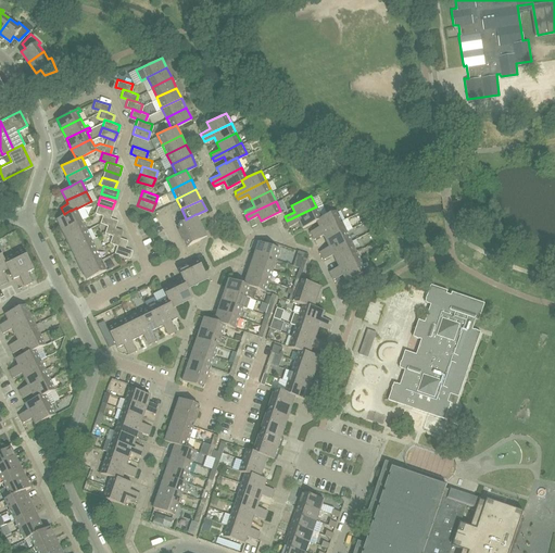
[(110,216),(112,209),(98,204),(95,211),(102,214),(110,216)]
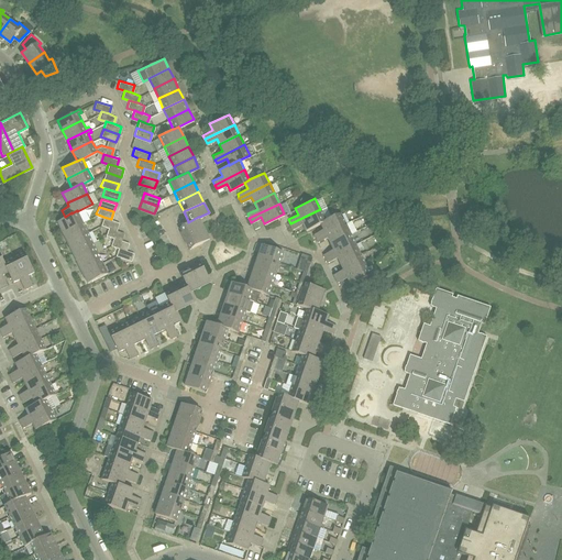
[(326,219),(324,219),(320,209),(290,223),(293,228),(302,222),(305,229),(320,222),(320,221),(326,219)]
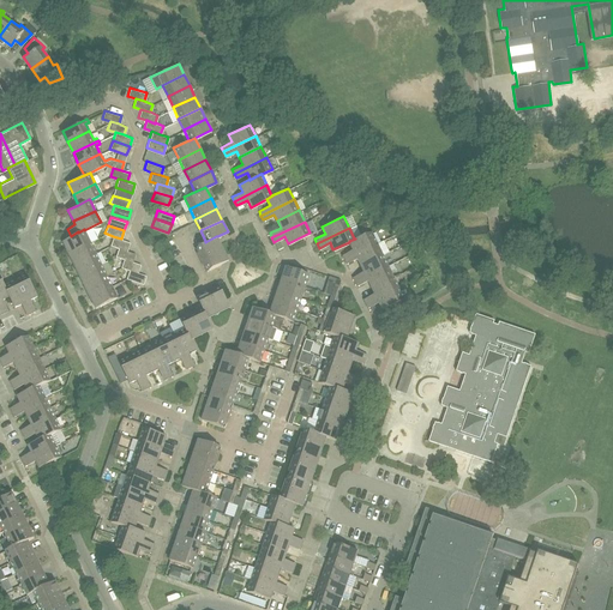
[(90,241),(84,230),(84,229),(78,233),(78,231),(71,236),(62,240),(67,251),(90,241)]
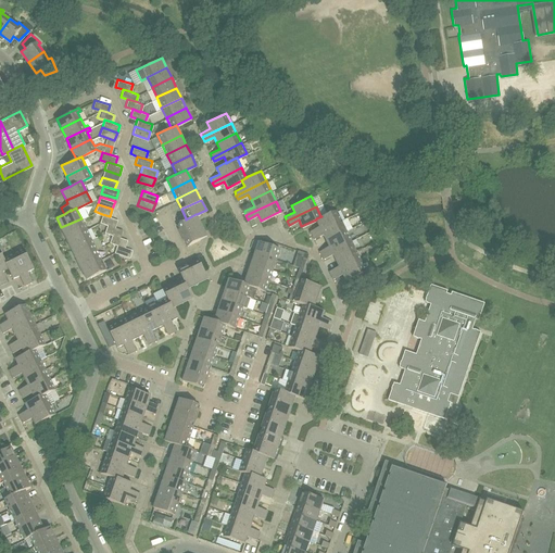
[(311,234),(340,220),(336,209),(320,216),(322,216),(316,218),(316,220),(318,225),(308,229),(311,234)]
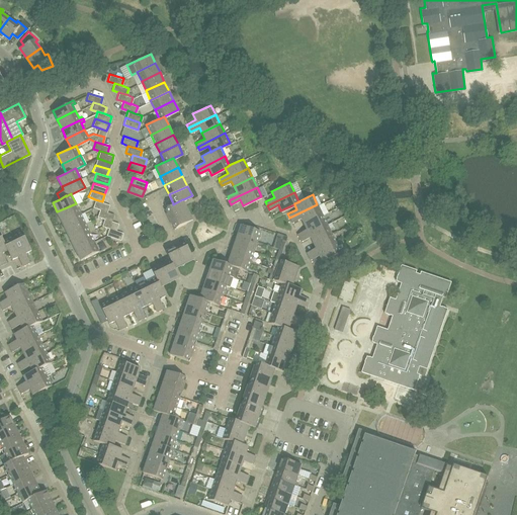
[(109,203),(102,201),(95,199),(93,206),(99,208),(100,208),(107,210),(109,203)]
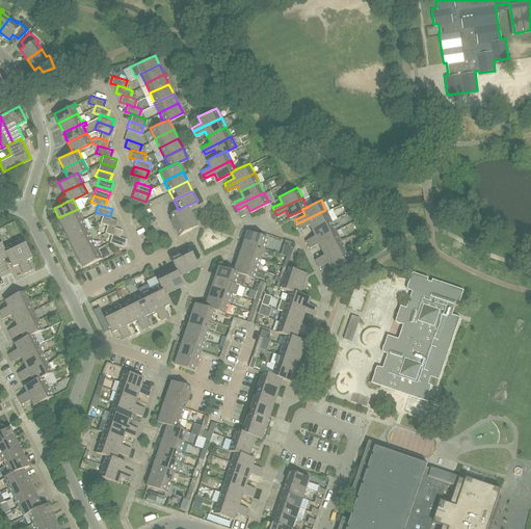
[(192,214),(188,205),(187,205),(178,210),(178,209),(168,214),(174,223),(192,214)]
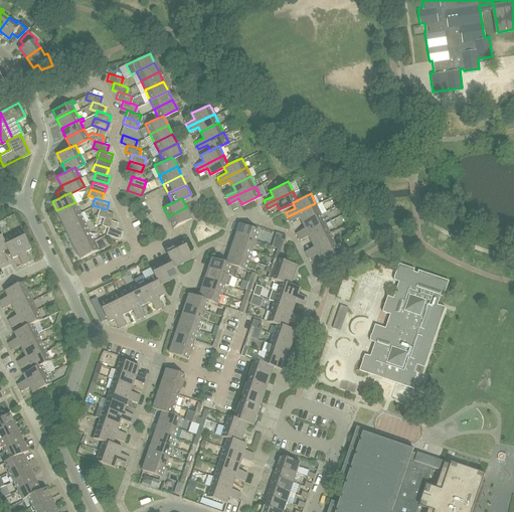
[(61,220),(79,211),(75,202),(56,210),(61,220)]
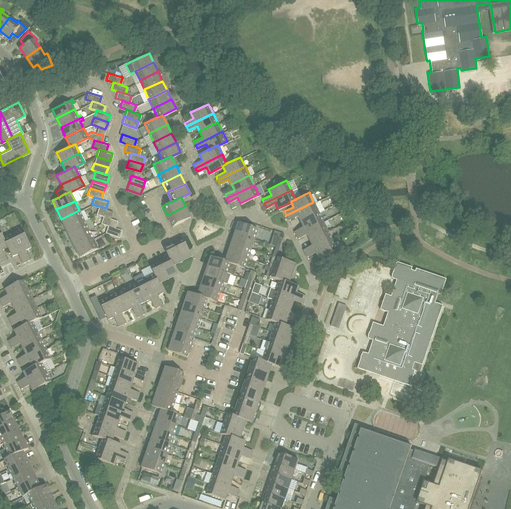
[(300,220),(318,211),(313,202),(286,215),(288,219),(297,214),(300,220)]
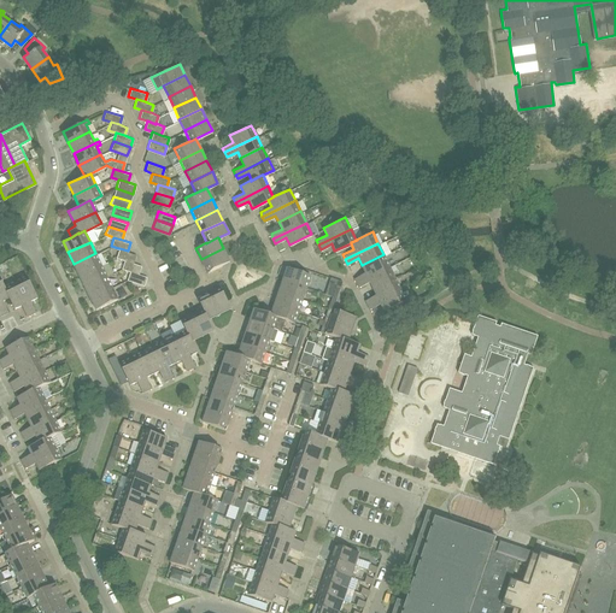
[(135,254),(128,251),(119,248),(118,248),(116,257),(124,259),(133,261),(135,254)]
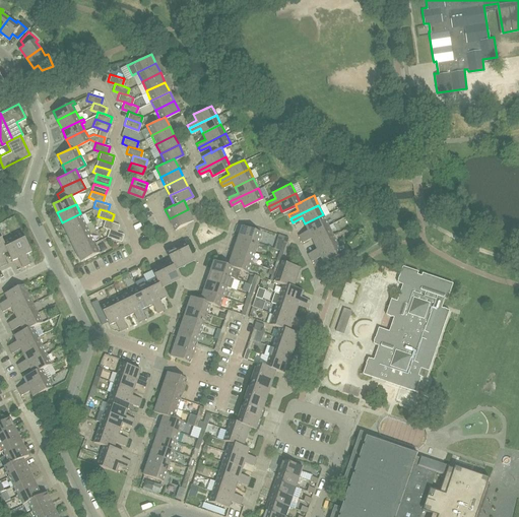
[(188,209),(170,218),(174,229),(182,224),(193,219),(188,209)]
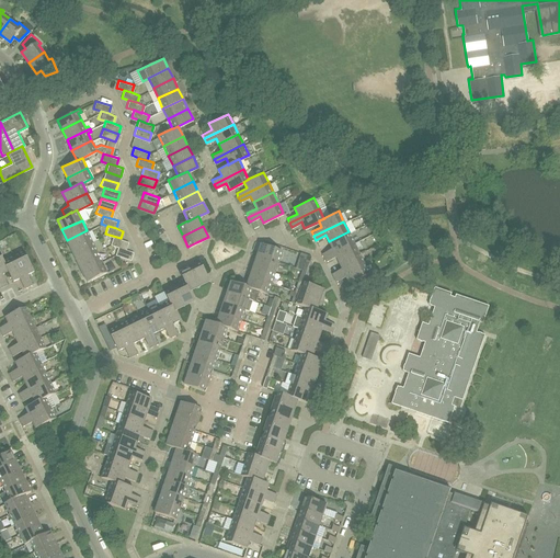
[(71,250),(91,240),(87,230),(67,240),(71,250)]
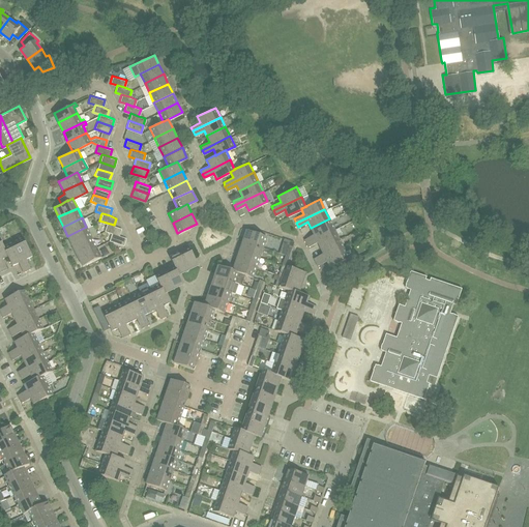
[(305,241),(333,228),(329,218),(311,228),(313,233),(303,238),(305,241)]
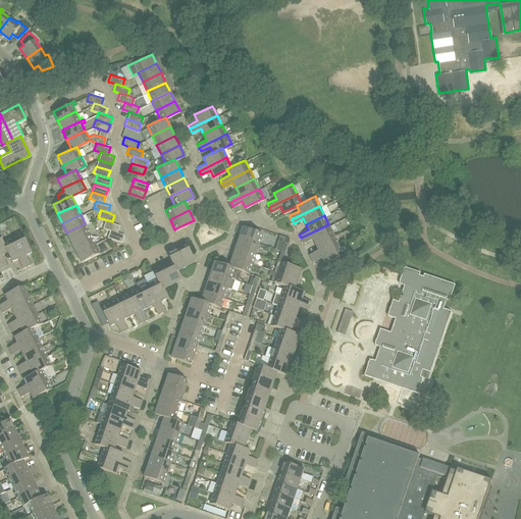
[(119,224),(112,221),(105,219),(103,226),(109,228),(110,228),(117,231),(117,230),(119,224)]
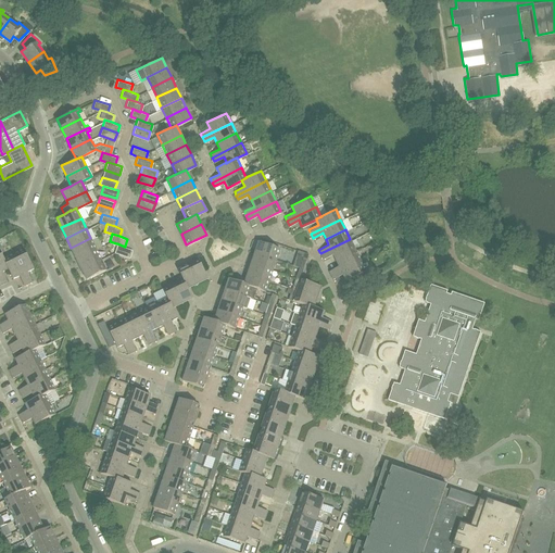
[(76,258),(96,248),(90,238),(71,248),(76,258)]
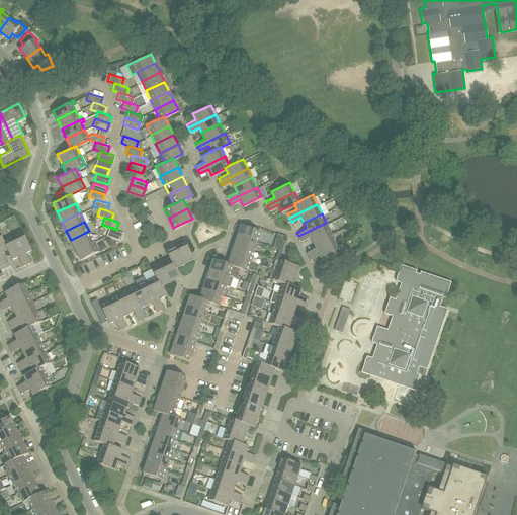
[(313,241),(331,232),(326,223),(298,236),(300,240),(310,236),(313,241)]
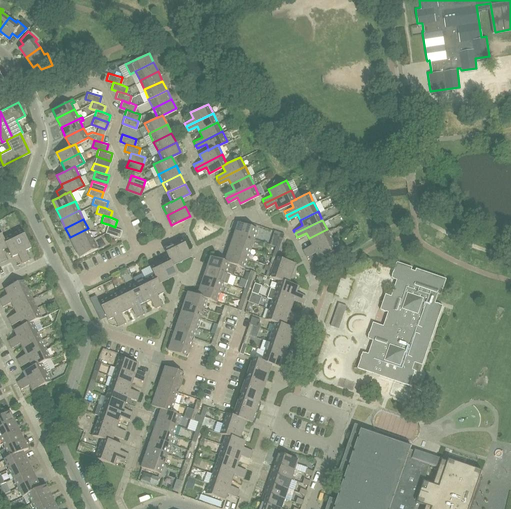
[(234,231),(253,237),(257,227),(237,221),(234,231)]
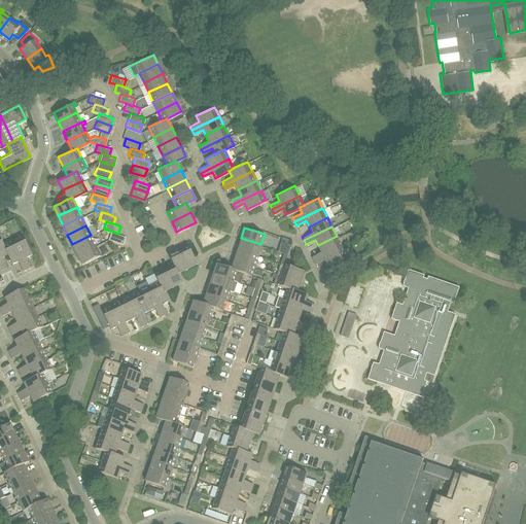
[(125,236),(118,233),(118,234),(111,231),(110,231),(108,238),(123,243),(125,236)]
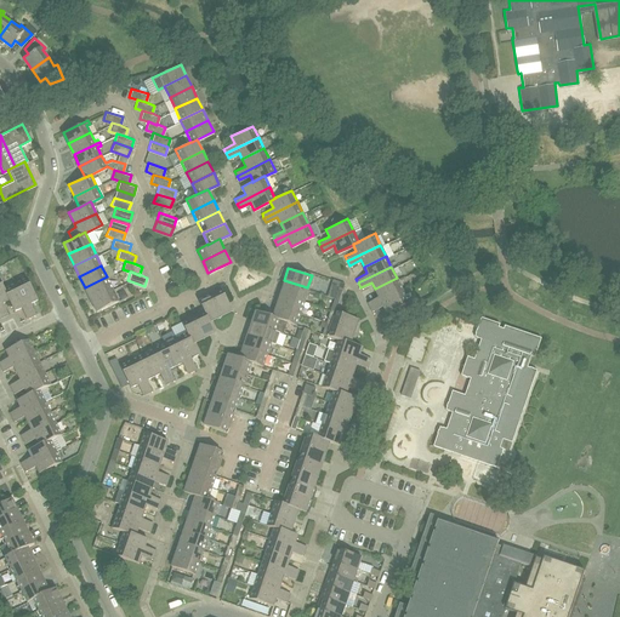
[(15,281),(30,314),(35,312),(29,301),(37,297),(26,275),(15,281)]
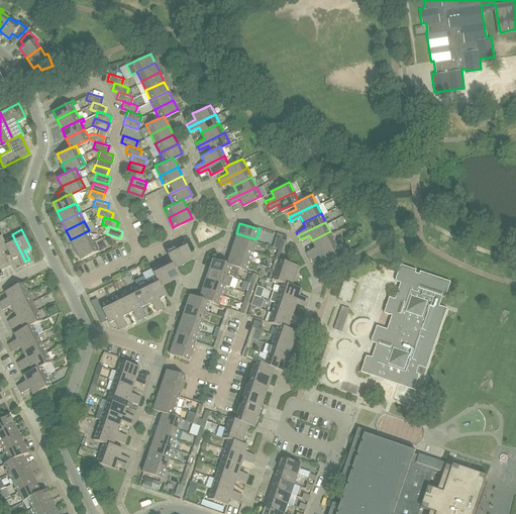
[(75,248),(93,239),(89,230),(71,239),(75,248)]
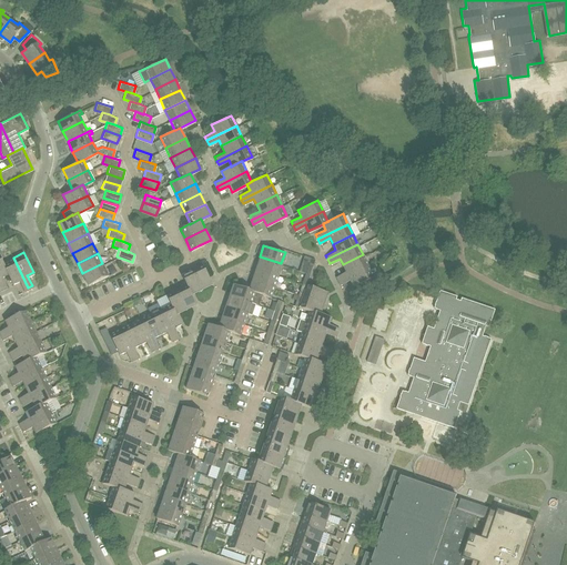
[(337,280),(367,264),(363,254),(343,264),(345,270),(335,275),(337,280)]
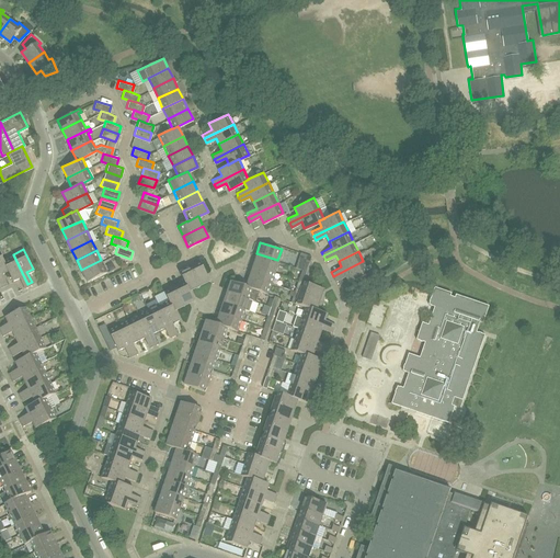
[(274,271),(277,260),(256,253),(253,263),(274,271)]
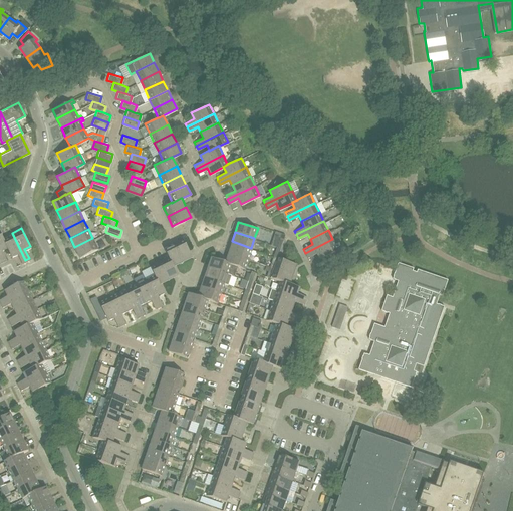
[(21,262),(25,260),(12,233),(3,237),(7,247),(11,256),(17,253),(21,262)]
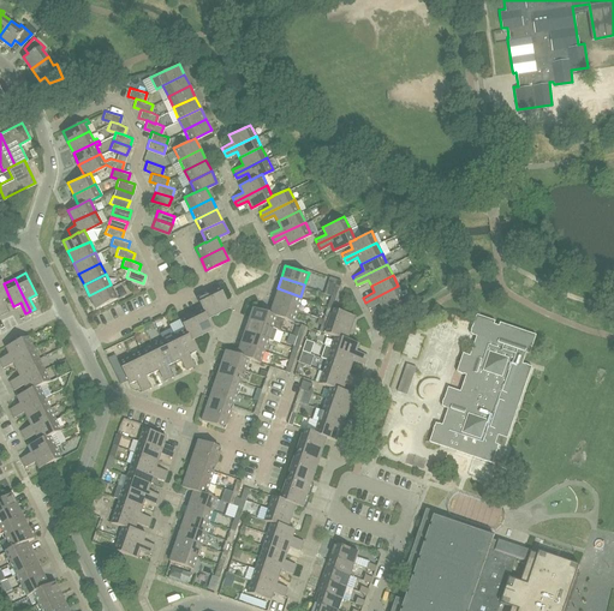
[(207,289),(218,311),(230,306),(219,283),(207,289)]
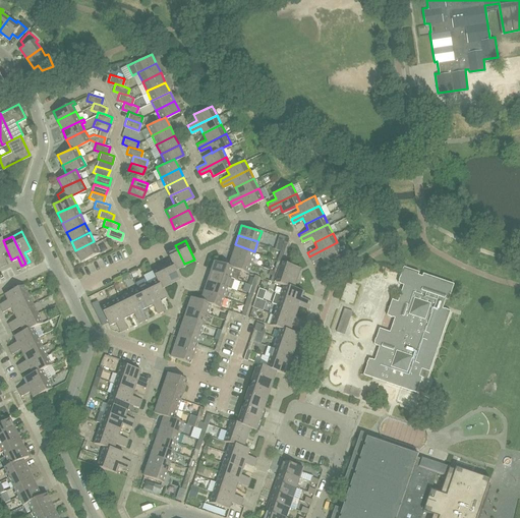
[(94,241),(75,250),(80,261),(99,251),(94,241)]
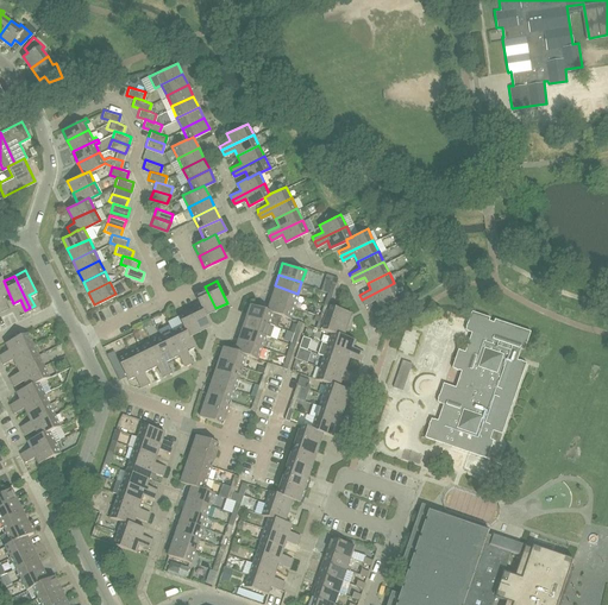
[(394,283),(362,300),(364,303),(375,298),(378,306),(400,295),(394,283)]
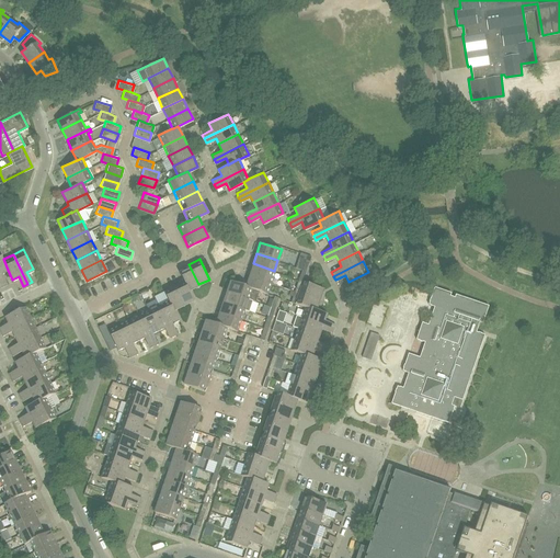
[(271,281),(274,271),(253,263),(249,274),(271,281)]
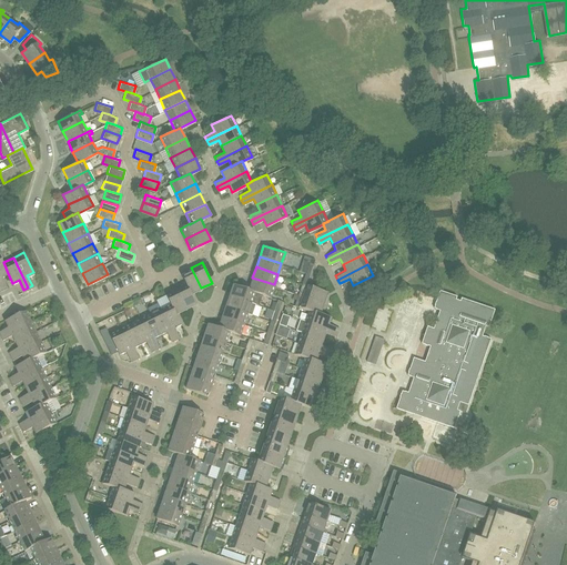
[(191,293),(201,288),(191,268),(181,273),(185,283),(186,283),(191,293)]
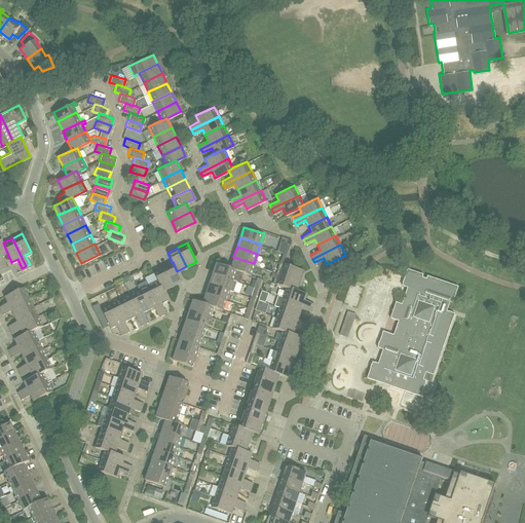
[(250,273),(254,263),(233,257),(230,266),(230,267),(235,268),(235,269),(250,273)]
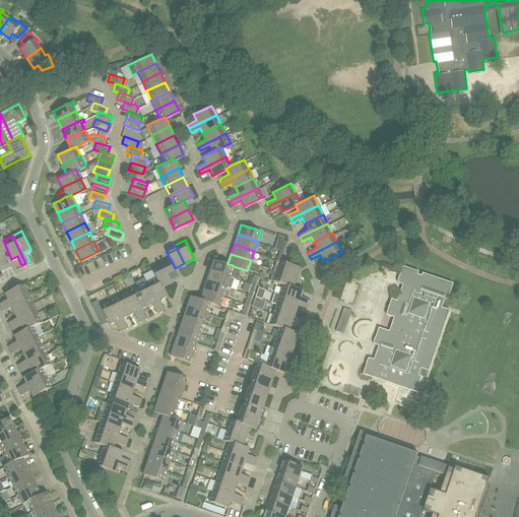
[(180,277),(175,268),(171,259),(170,259),(160,263),(170,281),(180,277)]
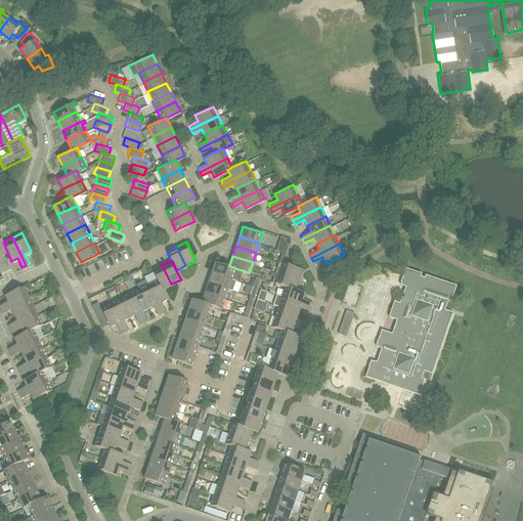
[(229,266),(229,265),(215,261),(212,271),(231,277),(234,268),(234,267),(229,266)]
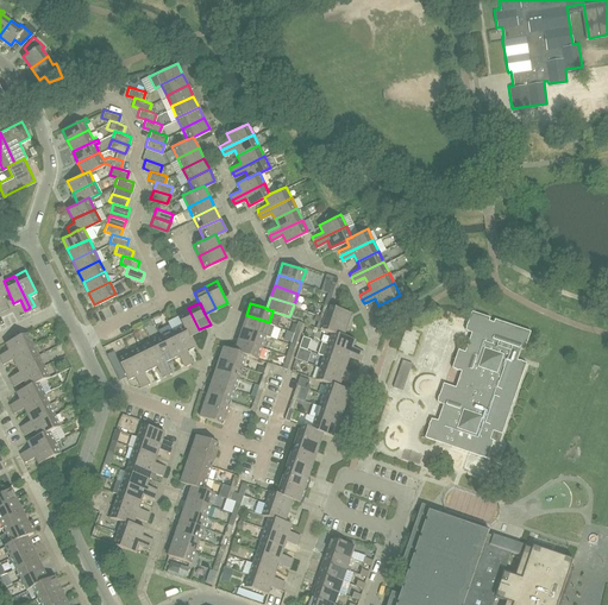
[(324,315),(346,323),(351,312),(328,303),(324,315)]
